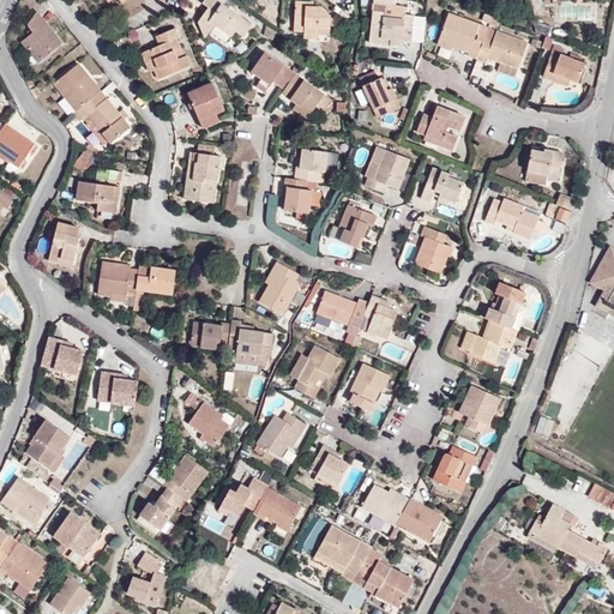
[(250,26),(210,0),(203,0),(198,7),(204,11),(214,17),(209,24),(199,18),(194,26),(203,42),(210,30),(228,41),(233,34),(241,40),(250,26)]
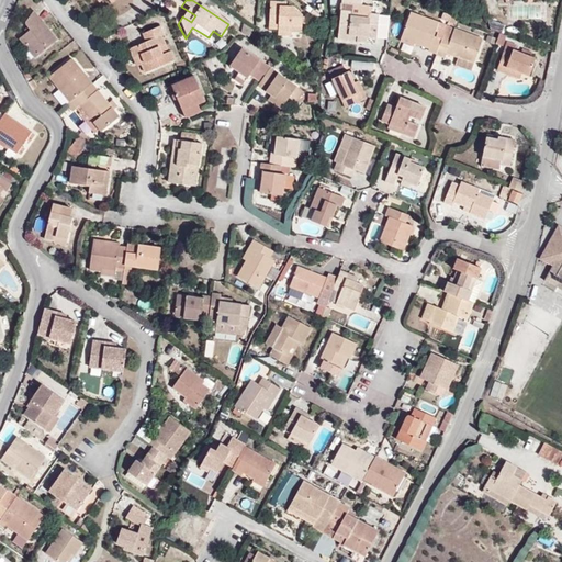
[(352,21),(367,22),(367,18),(368,10),(360,10),(360,0),(341,0),(341,9),(353,9),(352,21)]
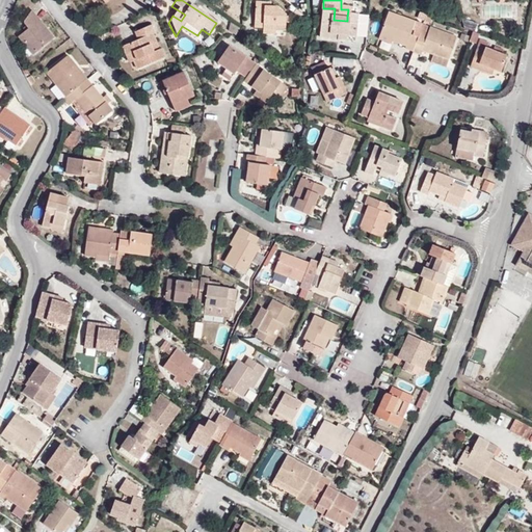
[(357,34),(357,18),(347,17),(347,21),(334,20),(335,8),(323,8),(326,15),(322,15),(320,44),(329,45),(329,40),(347,41),(347,34),(357,34)]
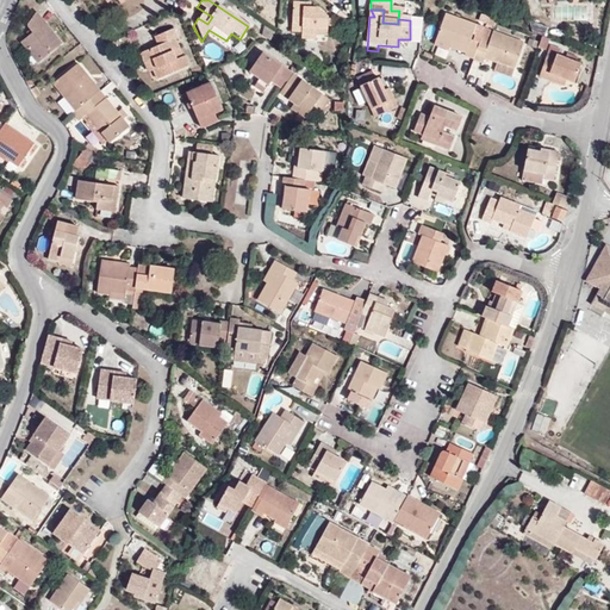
[(207,24),(212,17),(203,11),(198,18),(207,24)]
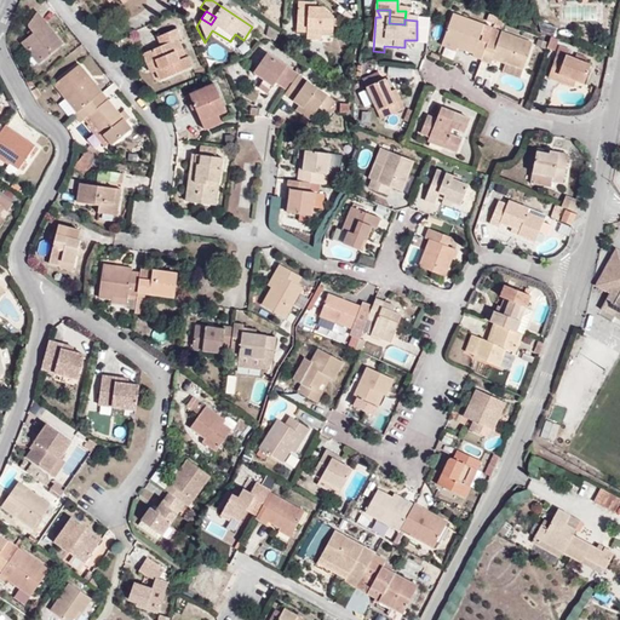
[(334,32),(336,18),(315,11),(298,32),(310,32),(309,39),(321,39),(322,30),(334,32)]
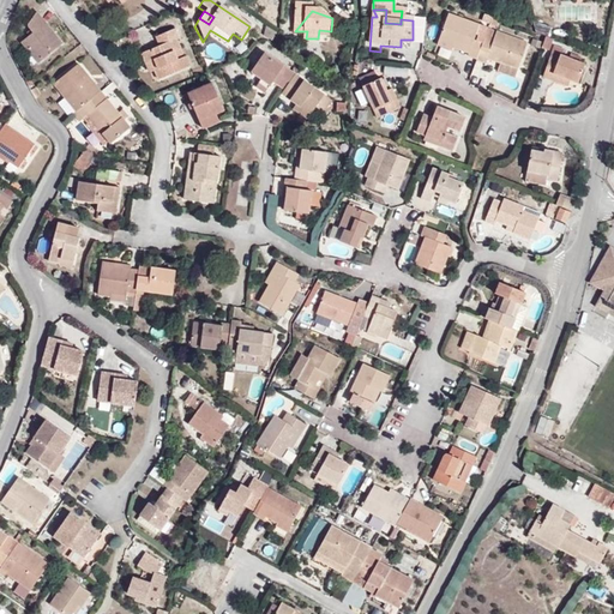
[(62,44),(38,13),(32,20),(26,29),(32,34),(22,42),(28,50),(34,47),(43,60),(62,44)]
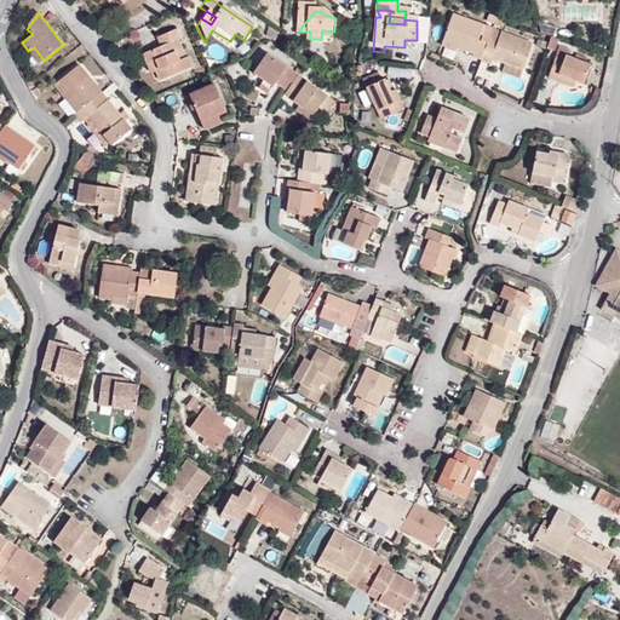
[(478,40),(482,29),(448,17),(440,40),(453,45),(454,49),(470,55),(470,57),(481,62),(488,44),(478,40)]
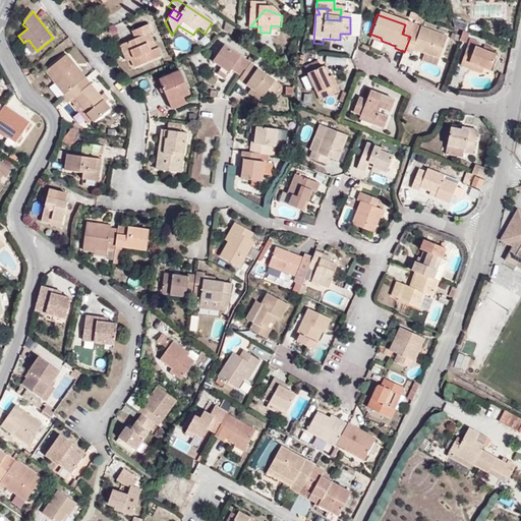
[(423,18),(417,16),(414,24),(420,26),(423,18)]
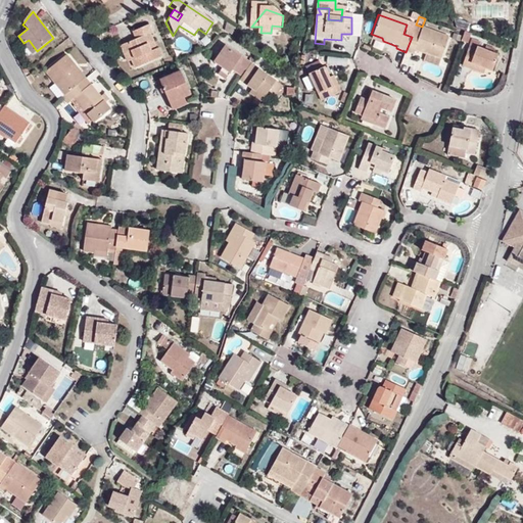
[(161,55),(157,45),(149,48),(147,44),(153,42),(150,34),(153,33),(149,22),(133,30),(136,38),(137,37),(139,42),(133,45),(132,39),(119,45),(122,52),(128,50),(135,66),(161,55)]
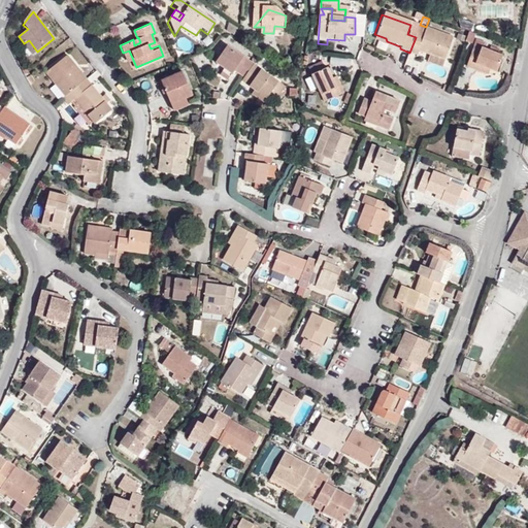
[(230,23),(226,29),(234,33),(238,27),(230,23)]
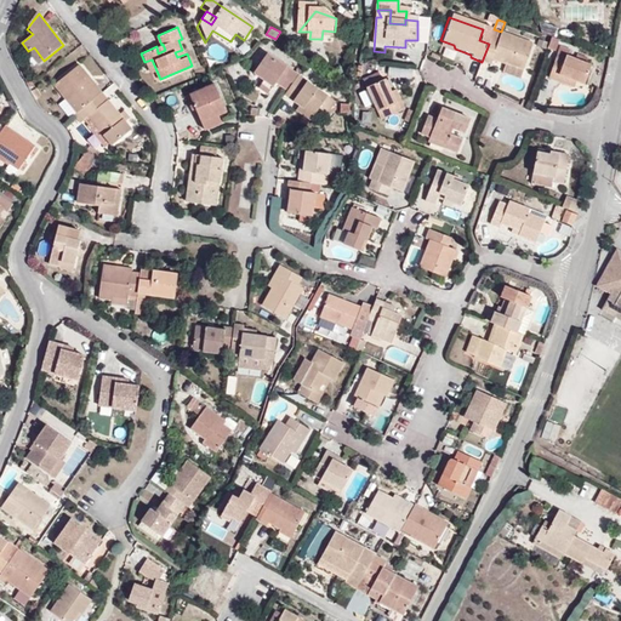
[(335,40),(335,32),(323,30),(322,39),(335,40)]
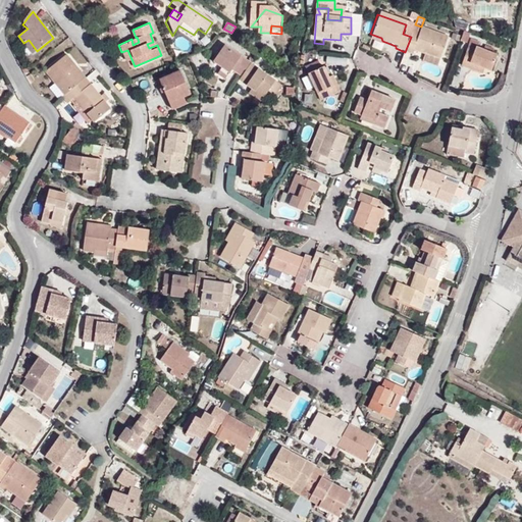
[(441,60),(449,38),(421,29),(418,36),(412,34),(411,37),(405,52),(413,55),(414,51),(441,60)]
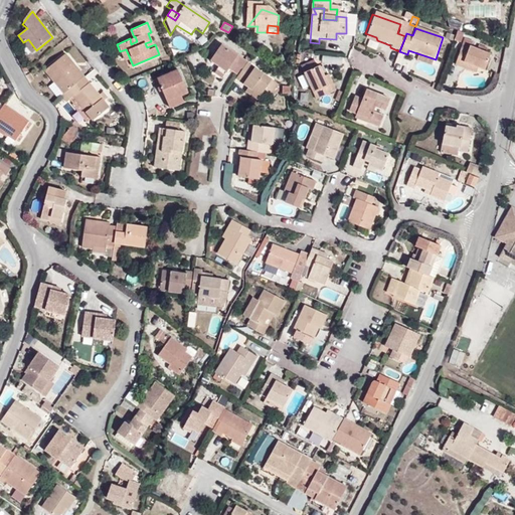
[(460,44),(464,34),(457,32),(455,37),(453,42),(460,44)]
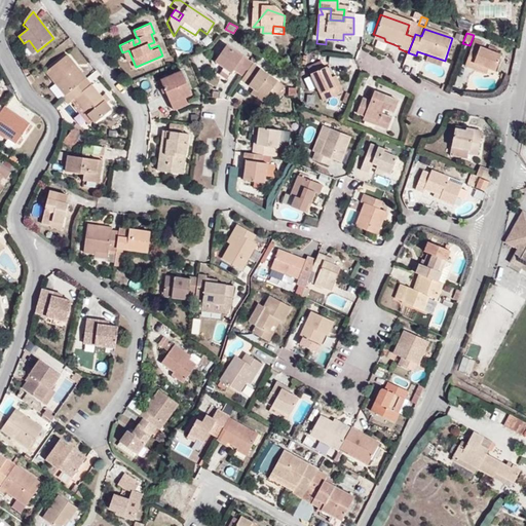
[(384,38),(373,34),(371,38),(383,43),(384,38)]
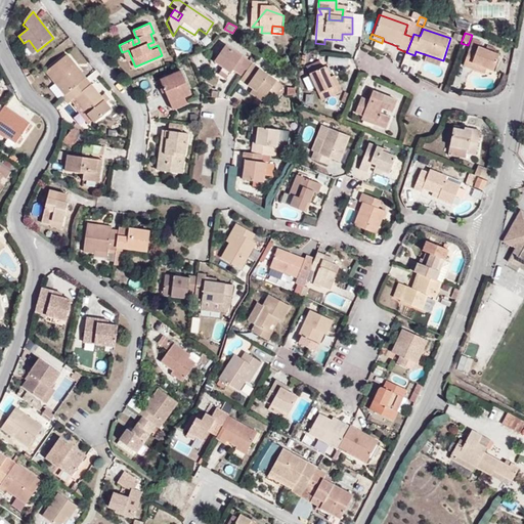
[(461,43),(463,38),(453,35),(451,41),(461,44),(461,43)]
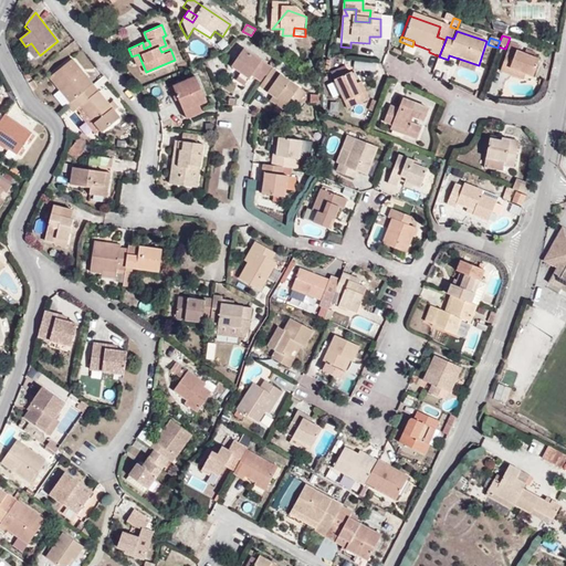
[(40,55),(31,43),(25,46),(35,59),(40,55)]
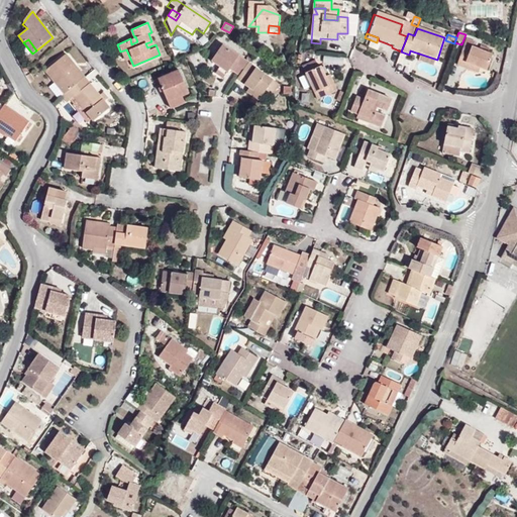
[(486,72),(492,56),(487,54),(479,49),(473,47),(474,43),(466,40),(456,67),(463,70),(466,64),(486,72)]
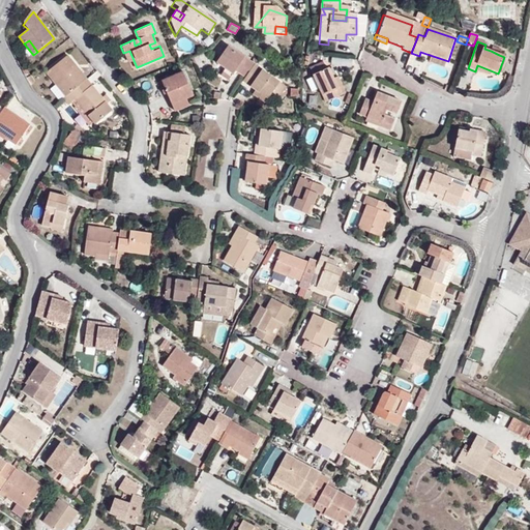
[(255,64),(228,45),(215,62),(223,66),(217,75),(227,81),(234,70),(245,78),(255,64)]
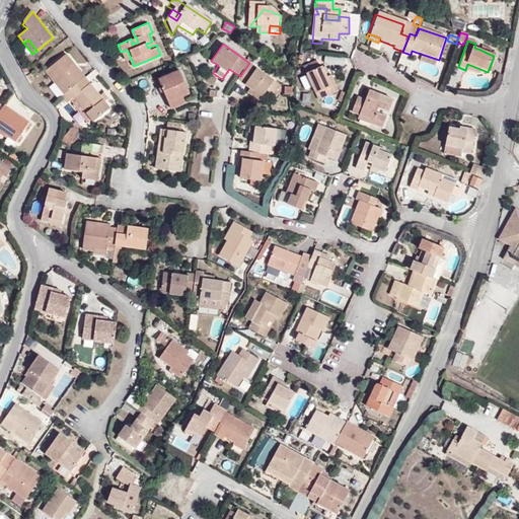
[(134,66),(127,50),(121,52),(128,68),(134,66)]
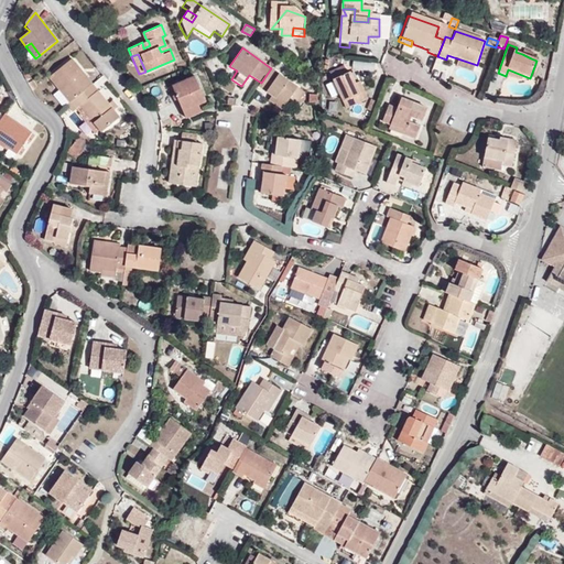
[(354,60),(353,67),(375,71),(376,62),(354,60)]
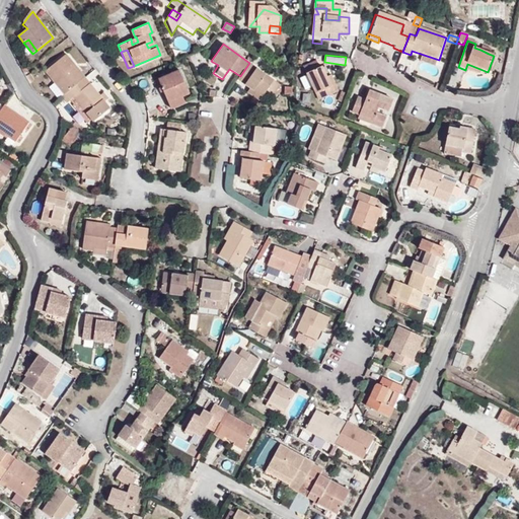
[(437,67),(439,60),(423,55),(421,62),(437,67)]
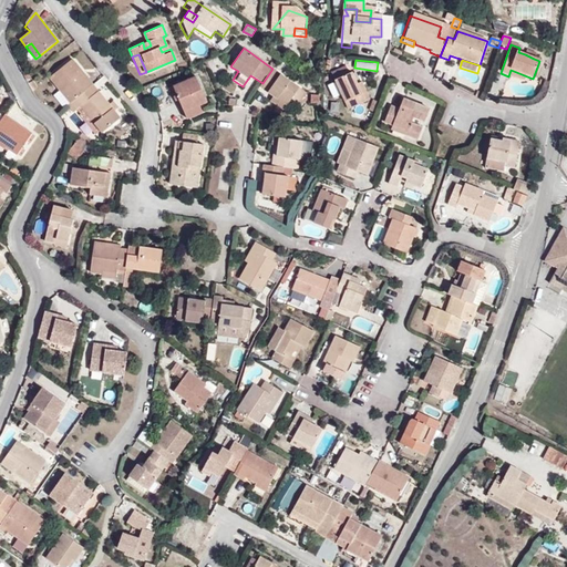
[(93,84),(75,62),(52,81),(61,92),(71,104),(93,84)]
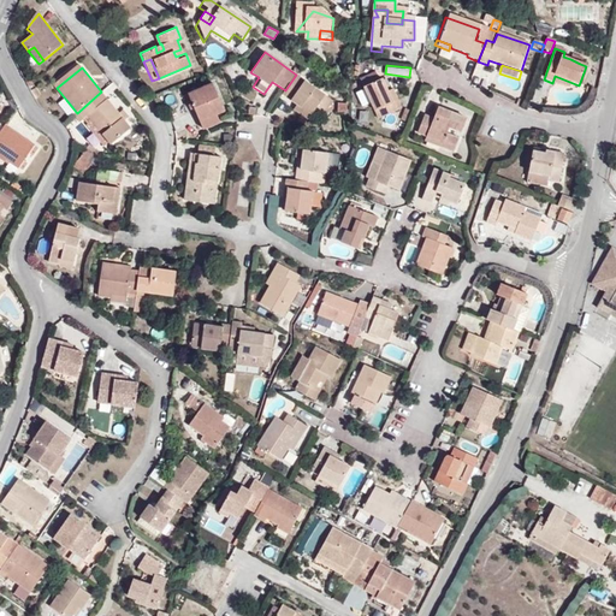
[(383,81),(379,71),(363,78),(368,87),(383,81)]
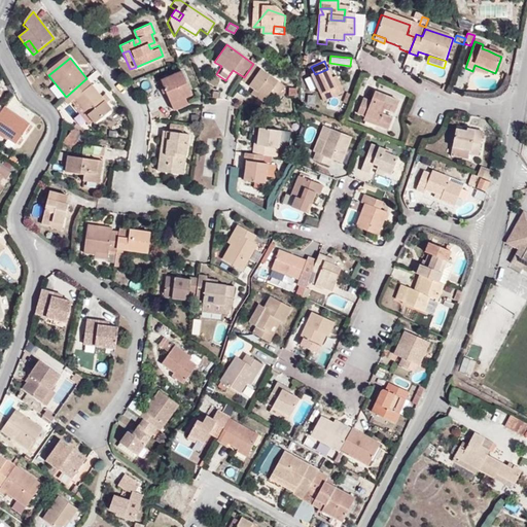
[(278,80),(253,64),(244,77),(242,81),(253,90),(267,98),(271,92),(277,81),(278,80)]
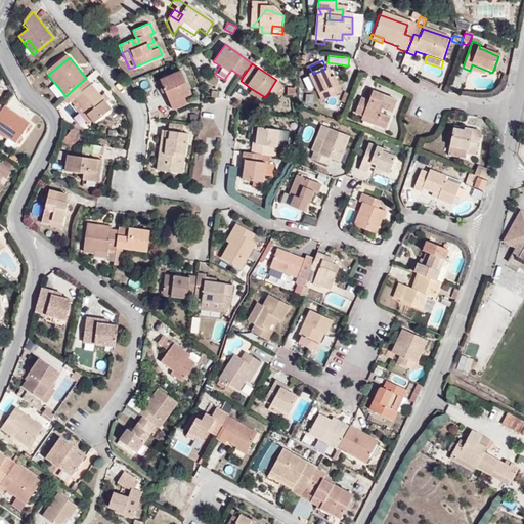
[(22,64),(19,67),(23,74),(29,69),(28,68),(24,70),(22,64)]
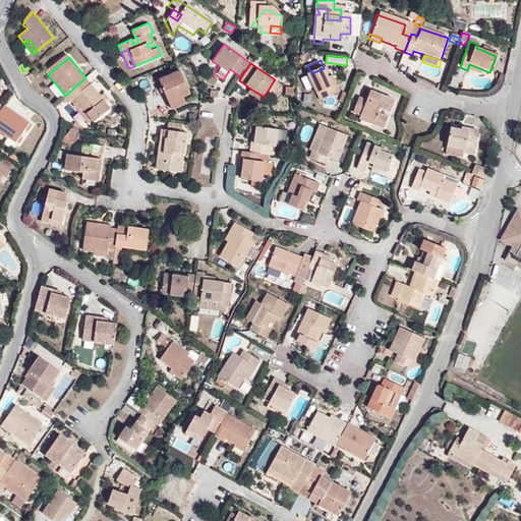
[(482,75),(483,70),(469,64),(467,70),(482,75)]
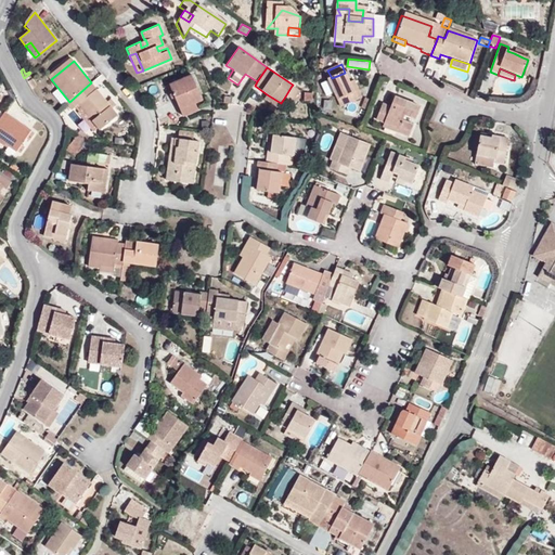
[(357,90),(348,72),(345,73),(332,78),(332,80),(338,93),(345,107),(365,98),(361,89),(357,90)]
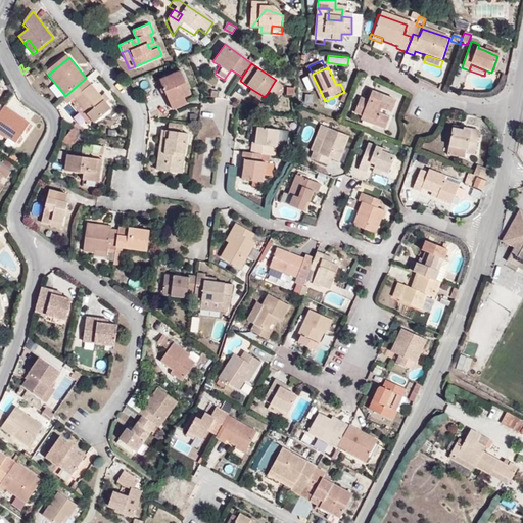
[(190,94),(180,70),(159,80),(164,91),(167,91),(172,102),(184,97),(190,94)]
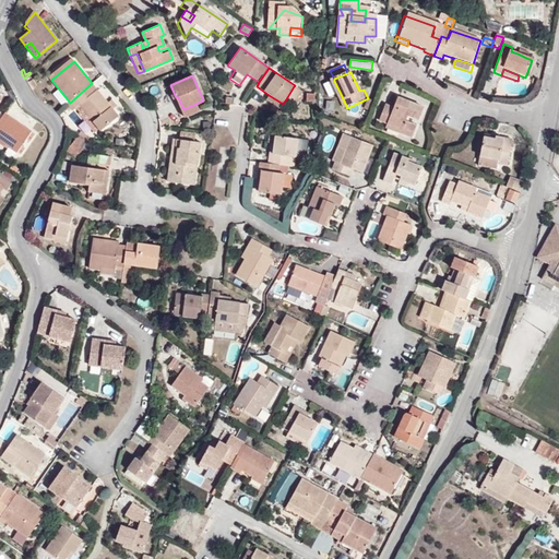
[(341,94),(334,81),(326,84),(332,97),(341,94)]
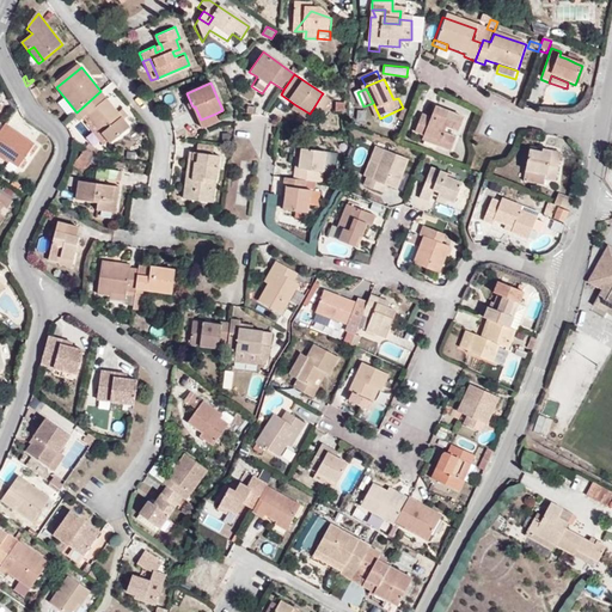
[(118,114),(101,91),(77,111),(86,121),(89,120),(111,147),(132,130),(123,120),(118,114)]
